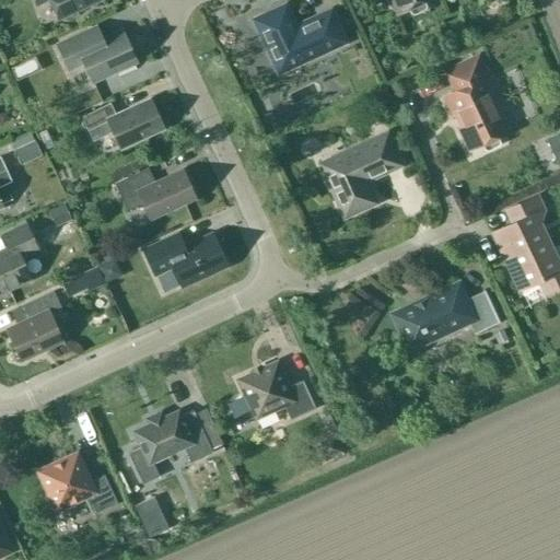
[(46,0),(49,0),(58,19),(97,0),(34,0),(36,4),(46,0)]
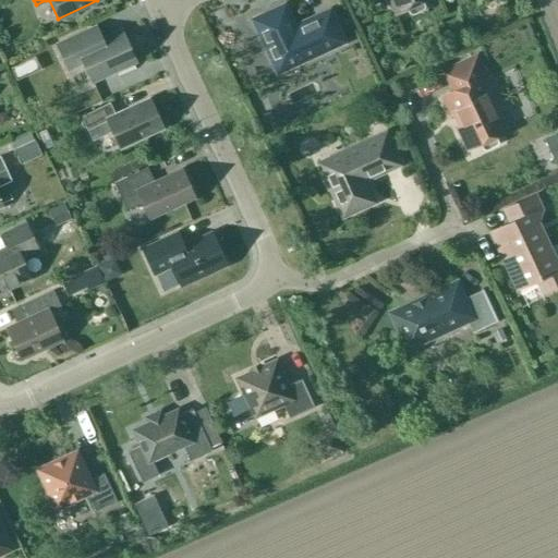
[(387,0),(393,13),(407,7),(409,12),(412,13),(423,9),(424,5),(421,0),(387,0)]
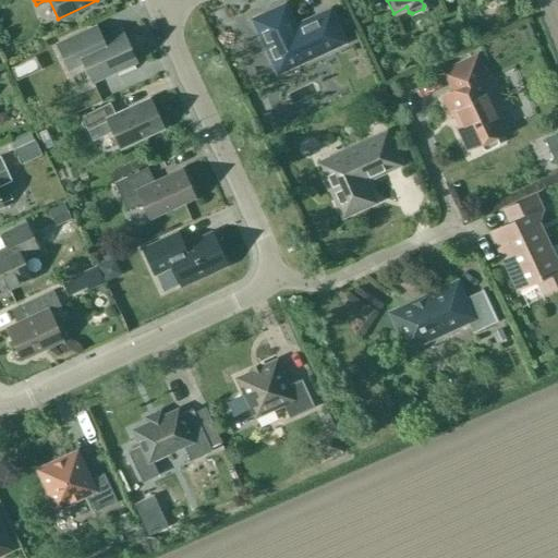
[(283,7),(254,20),(278,70),(342,40),(328,12),(293,28),(283,7)]
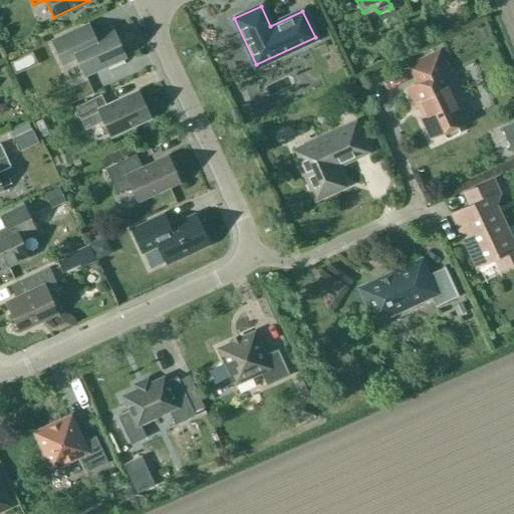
[(51,40),(63,64),(76,58),(84,75),(106,65),(108,70),(124,63),(108,28),(93,35),(87,23),(51,40)]
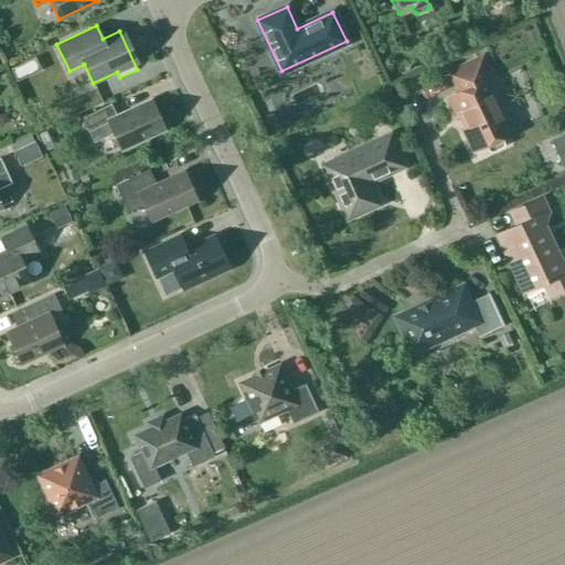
[(450,70),(460,92),(448,97),(456,115),(459,113),(466,126),(462,127),(472,150),(486,145),(489,150),(491,151),(502,146),(503,142),(501,137),(504,136),(494,115),(500,112),(501,109),(497,97),(493,96),(487,82),(493,78),(482,55),(450,70)]
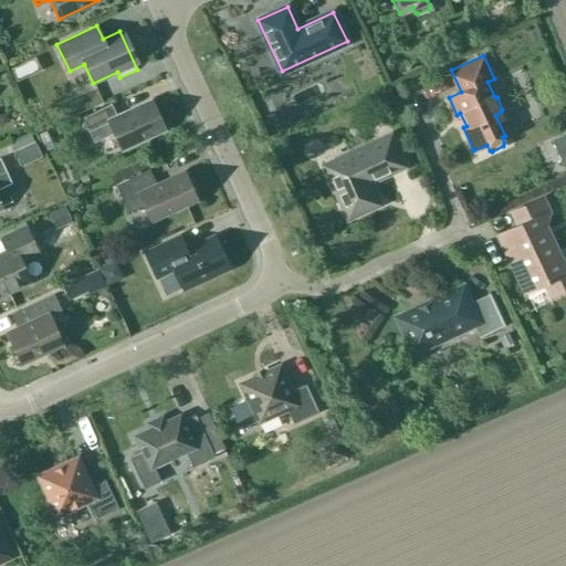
[(510,98),(515,122),(536,117),(531,94),(510,98)]
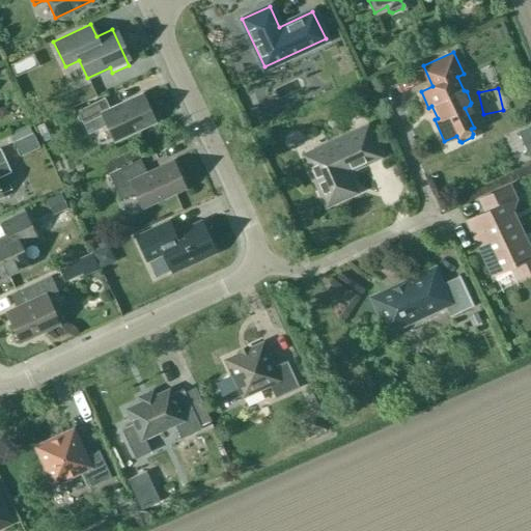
[(110,110),(104,98),(77,110),(87,134),(106,124),(112,139),(155,120),(142,94),(110,110)]
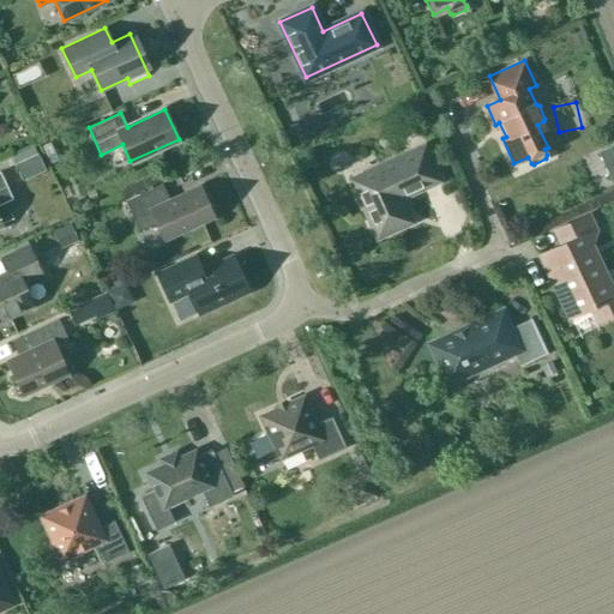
[(28,178),(48,164),(36,145),(16,158),(28,178)]
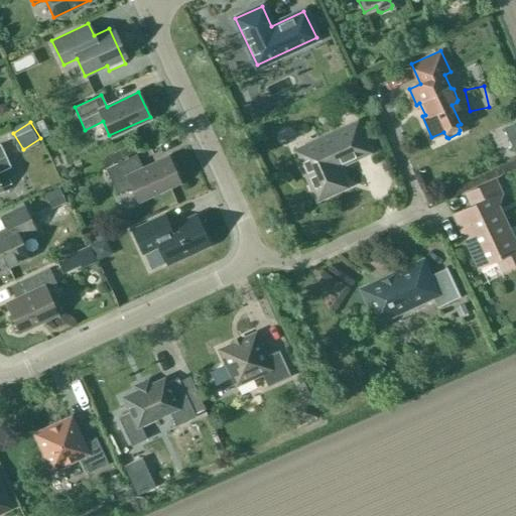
[(368,151),(356,124),(296,151),(317,198),(344,185),(335,165),(368,151)]
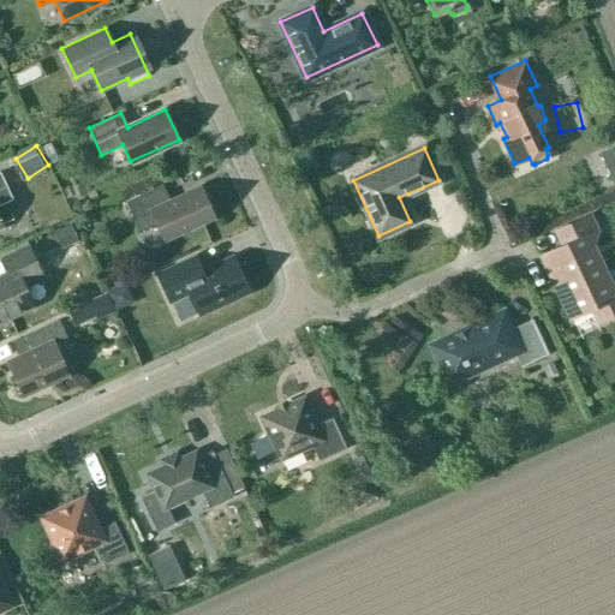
[(595,185),(613,177),(601,151),(584,159),(595,185)]
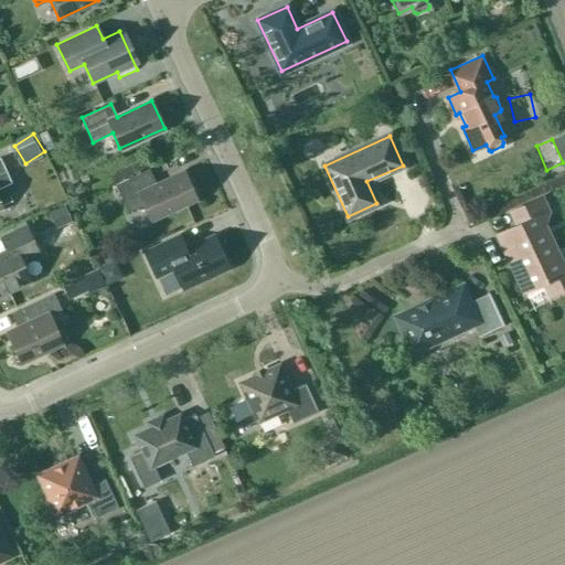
[(184,172),(156,184),(149,169),(115,184),(128,212),(142,205),(149,220),(196,199),(184,172)]
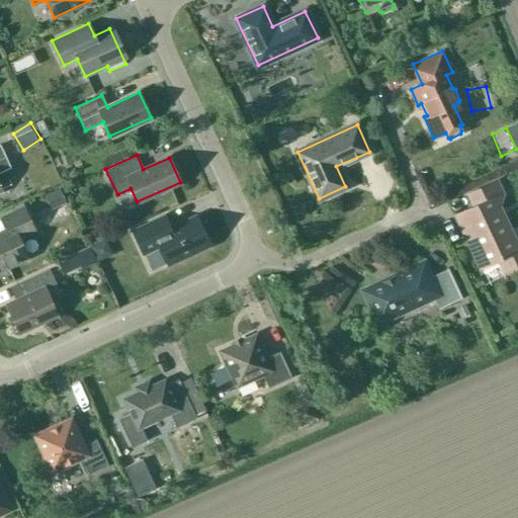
[(481,267),(499,258),(505,271),(517,264),(517,248),(517,249),(493,197),(502,193),(496,180),(472,192),(479,204),(456,214),(481,267)]
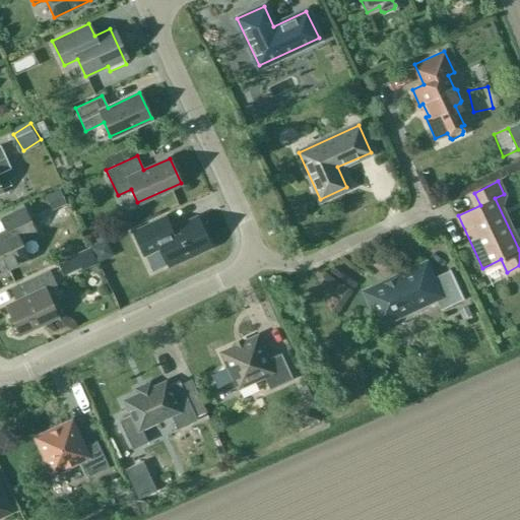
[(45,194),(51,209),(66,202),(59,188),(45,194)]
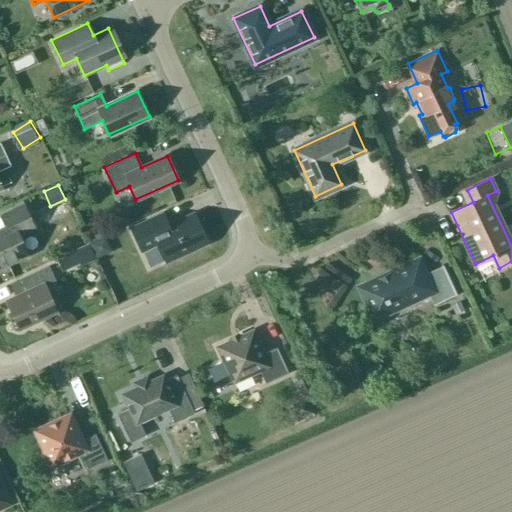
[(115,198),(89,210),(101,234),(126,222),(115,198)]
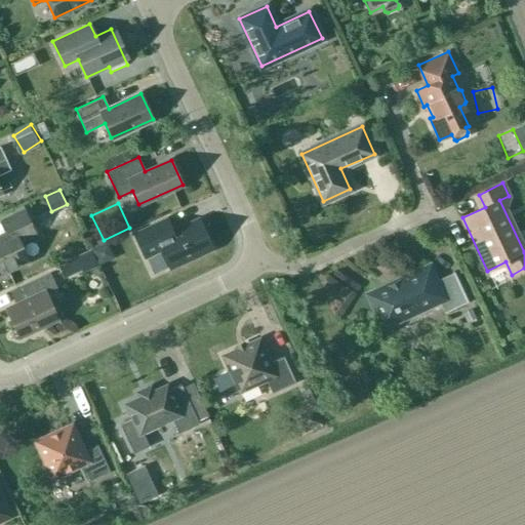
[(24,239),(36,233),(25,209),(1,220),(7,234),(0,237),(0,273),(28,260),(21,245),(24,239)]
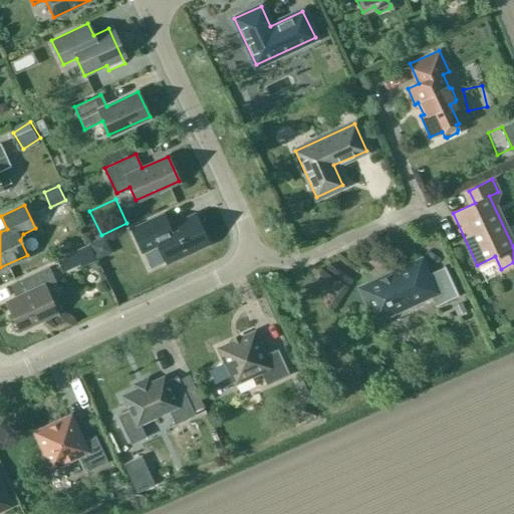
[(158,243),(166,261),(207,243),(195,215),(169,227),(163,215),(132,230),(142,251),(158,243)]
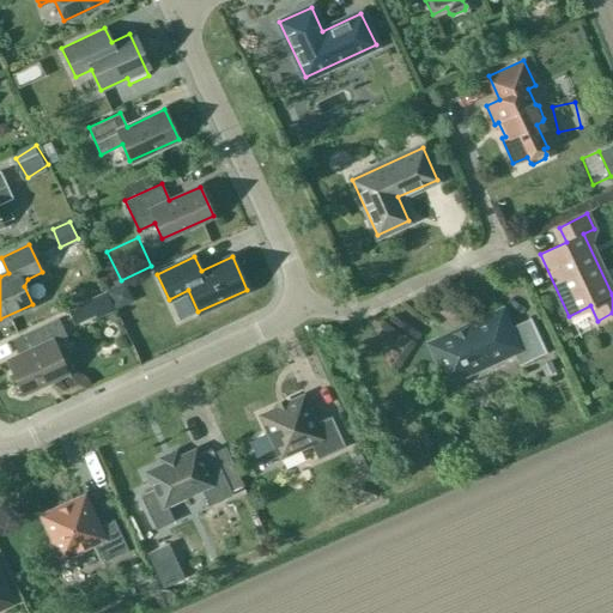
[(107,290),(114,309),(133,301),(125,283),(107,290)]
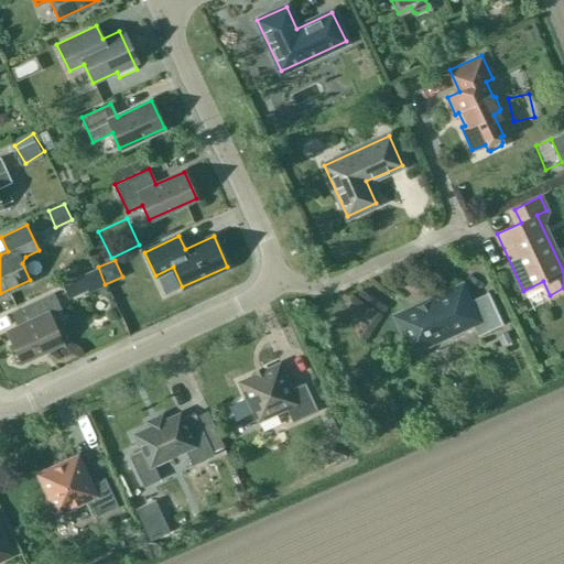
[(82,275),(88,291),(105,284),(97,269),(82,275)]
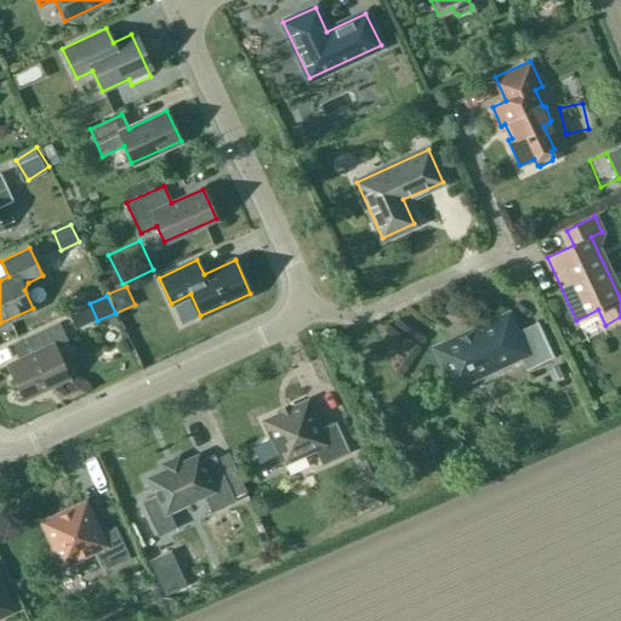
[(471,331),(473,334),(460,340),(459,336),(433,348),(451,388),(477,376),(473,369),(490,360),(494,368),(519,357),(525,369),(524,369),(525,370),(553,357),(536,322),(535,322),(535,323),(517,331),(508,313),(471,331)]
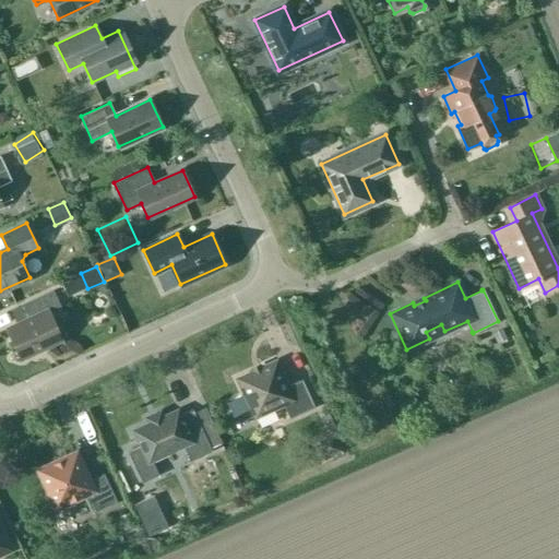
[(52,290),(10,310),(16,324),(7,330),(20,358),(62,340),(49,311),(60,306),(52,290)]
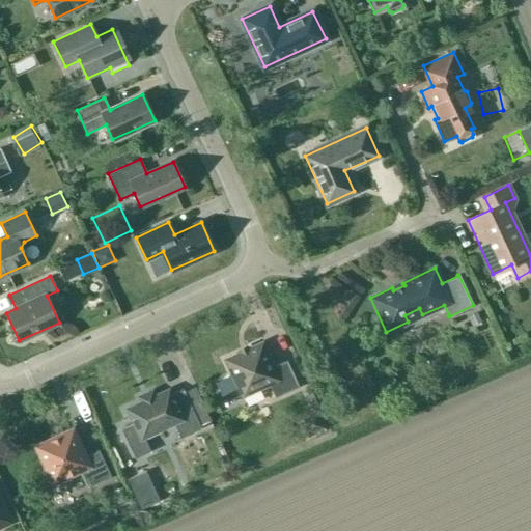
[(242,397),(269,385),(275,398),(299,387),(286,361),(273,366),(261,342),(224,359),(231,373),(215,382),(221,395),(238,387),(242,397)]
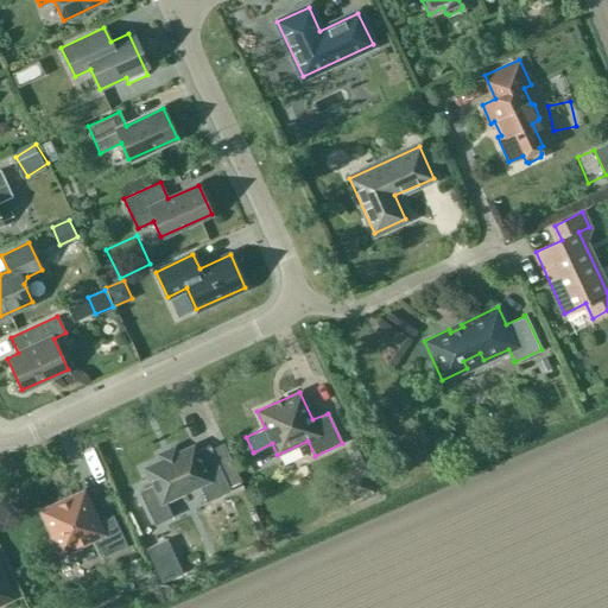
[(97,443),(82,448),(90,473),(106,468),(97,443)]
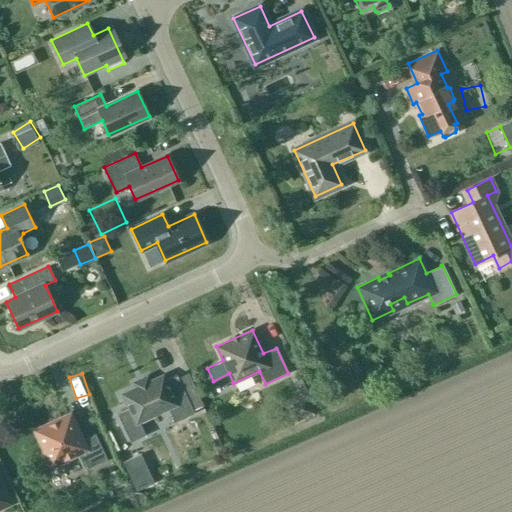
[(138,421),(167,408),(174,422),(193,413),(176,375),(164,381),(162,376),(122,394),(129,408),(117,414),(130,442),(145,435),(138,421)]
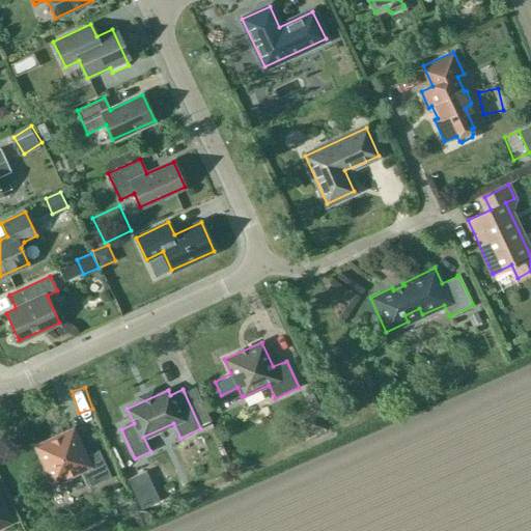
[(300,417),(307,435),(325,427),(317,410),(300,417)]
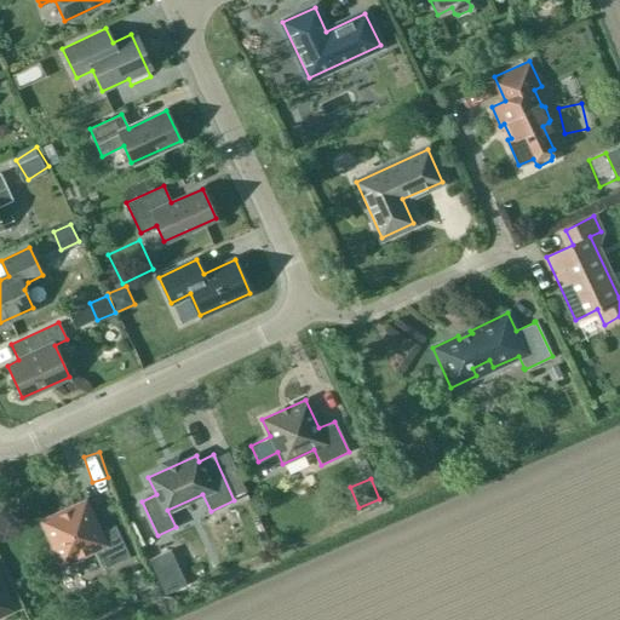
[(42,522),(53,546),(51,547),(61,568),(81,558),(80,556),(93,550),(103,569),(128,557),(115,527),(99,534),(85,501),(42,522)]
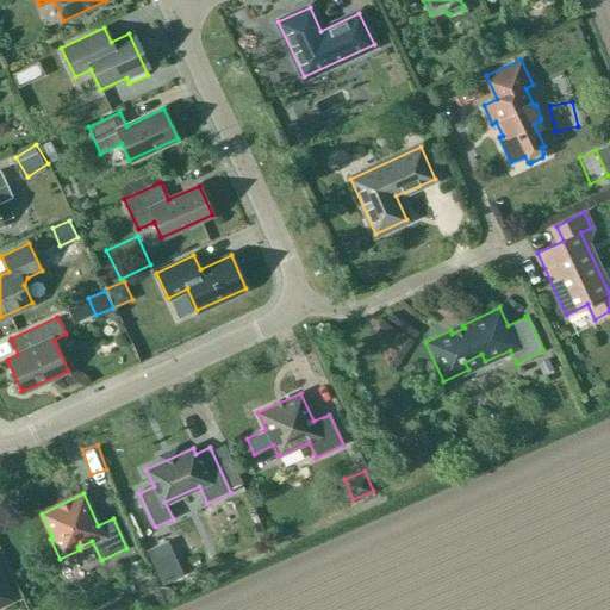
[(0,603),(10,599),(0,578),(0,603)]
